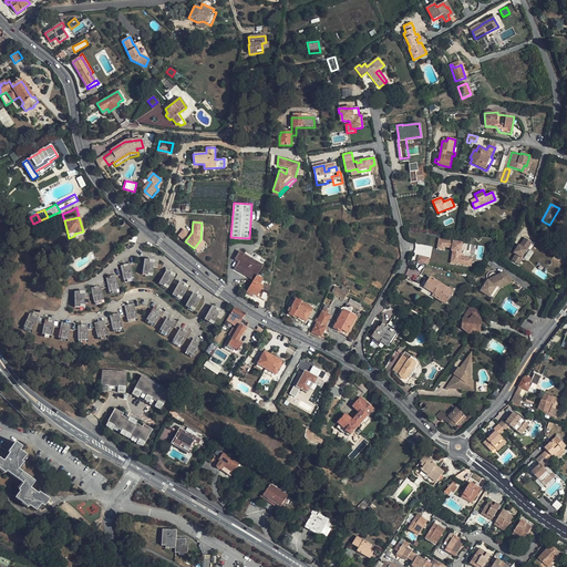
[(512,260),(518,265),(523,258),(522,258),(522,257),(525,253),(531,257),(534,253),(528,249),(532,243),(525,238),(519,246),(518,246),(514,253),(516,255),(512,260)]
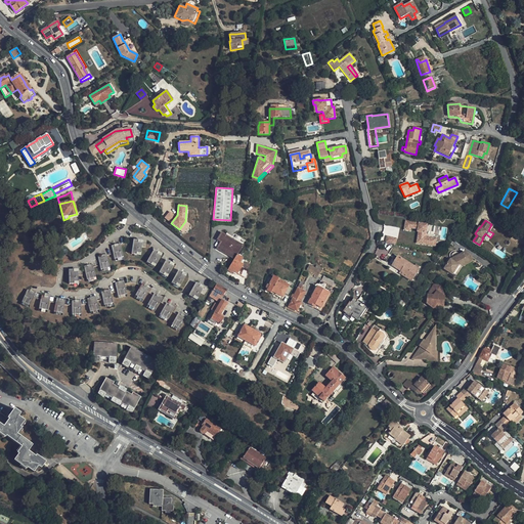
[(405,221),(404,229),(410,230),(410,228),(418,229),(419,229),(418,239),(421,241),(420,244),(435,246),(437,238),(426,236),(427,224),(405,221)]
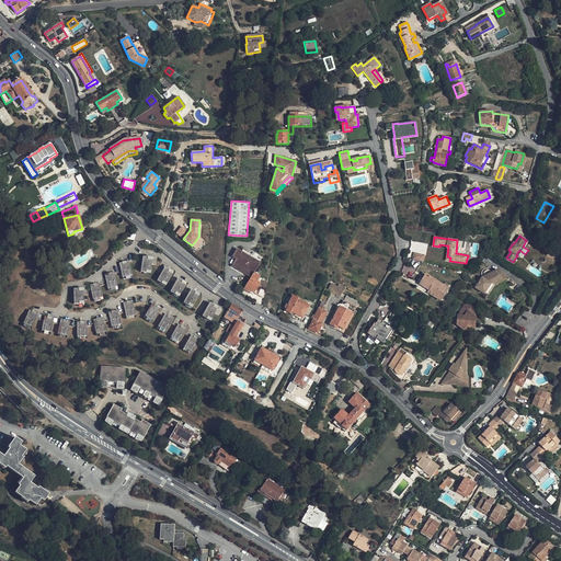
[(251,277),(254,273),(255,274),(262,264),(240,249),(235,258),(238,260),(233,266),(251,277)]
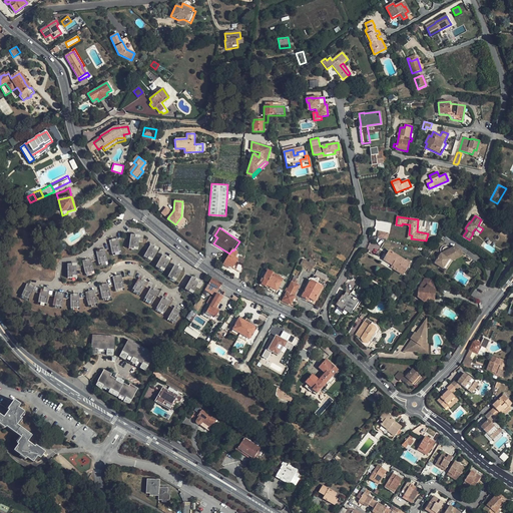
[(389,233),(379,230),(378,237),(387,239),(389,233)]
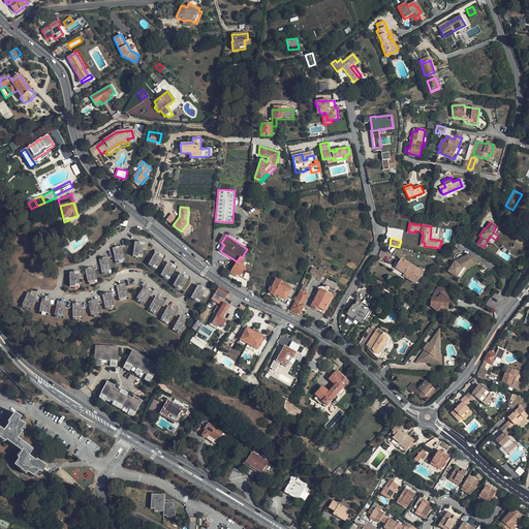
[(144,243),(134,242),(132,256),(142,257),(144,243)]
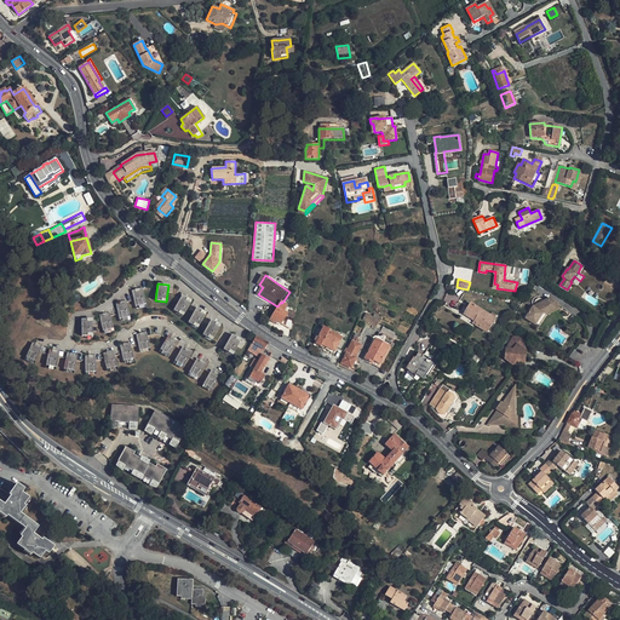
[(142,288),(132,291),(136,306),(147,304),(142,288)]
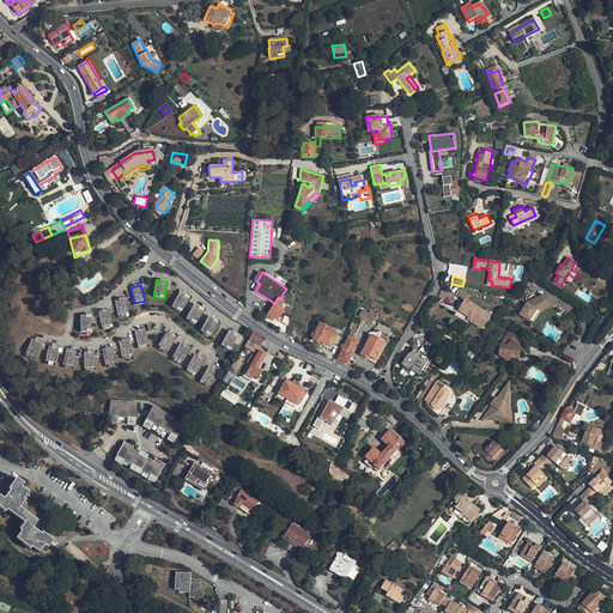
[(189,297),(180,292),(171,307),(181,313),(189,297)]
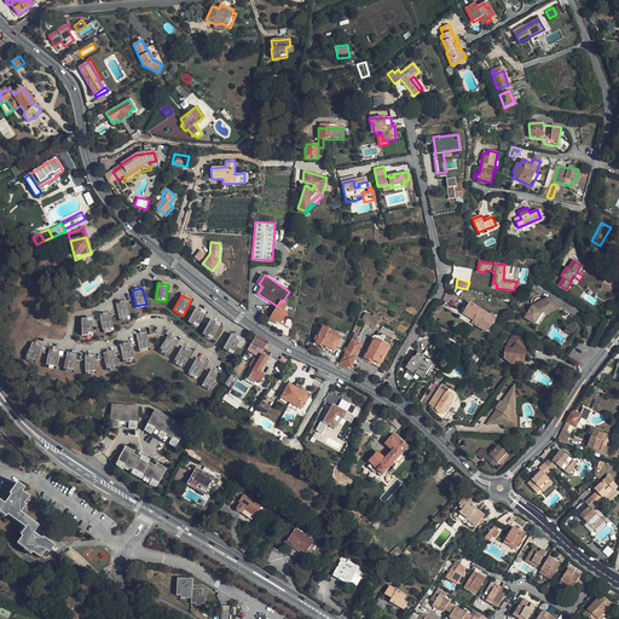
[(534,324),(542,313),(556,306),(554,301),(550,299),(548,299),(547,299),(532,306),(525,318),(534,324)]
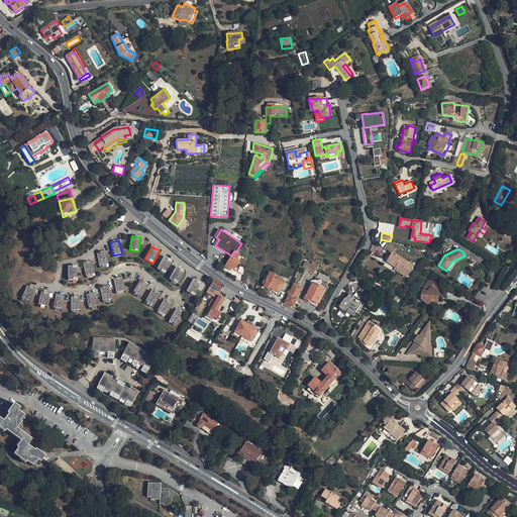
[(108,264),(105,250),(97,252),(100,266),(108,264)]
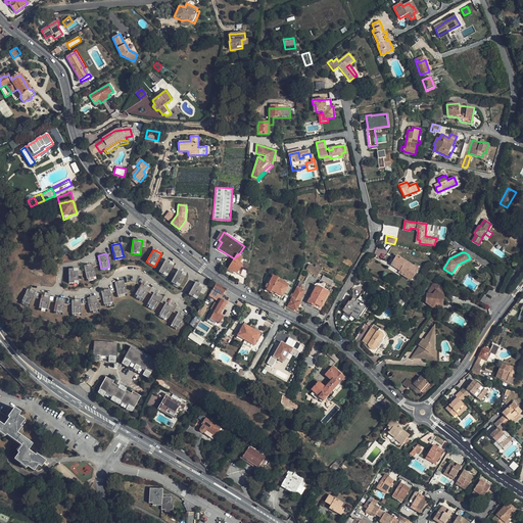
[(418,270),(397,255),(393,260),(398,264),(395,268),(399,271),(402,272),(400,275),(411,281),(418,270)]
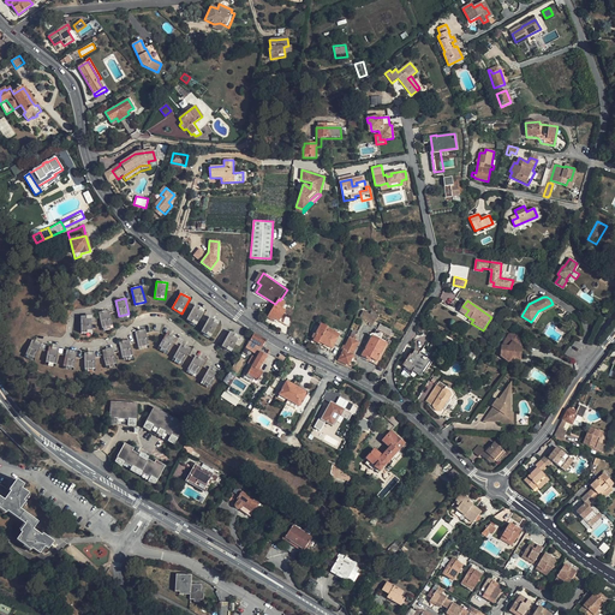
[(272,320),(278,323),(286,310),(282,309),(275,304),(267,318),(270,321),(272,320)]
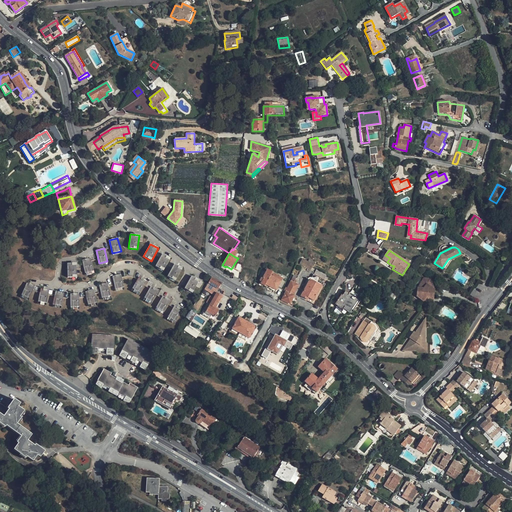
[(448,259),(451,261),(462,255),(460,253),(448,259)]
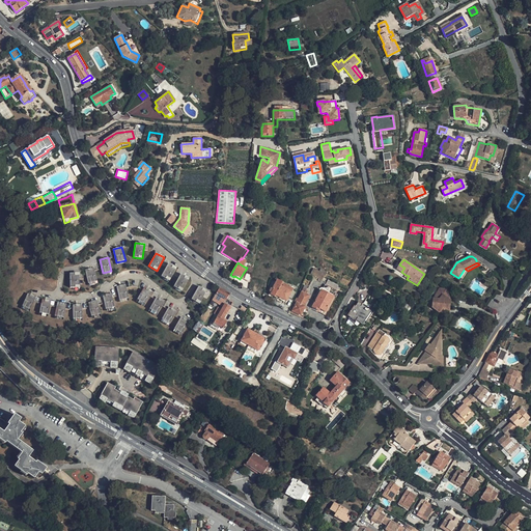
[(169,280),(176,268),(168,263),(161,276),(169,280)]
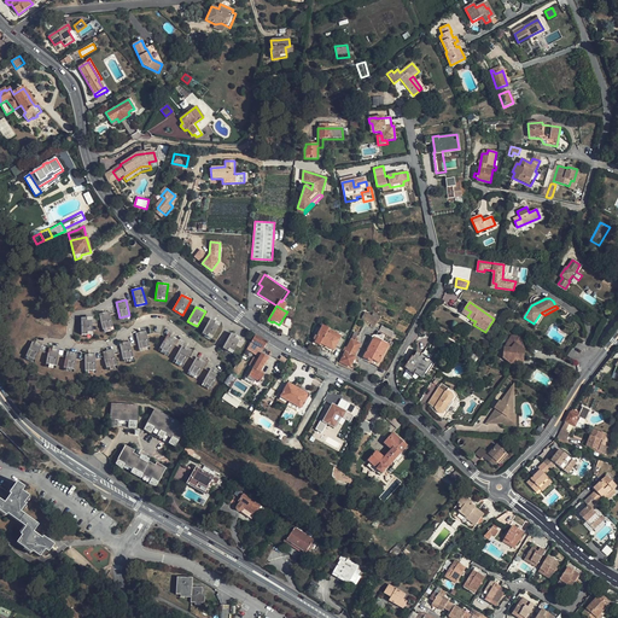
[(110,312),(99,314),(103,330),(114,327),(110,312)]
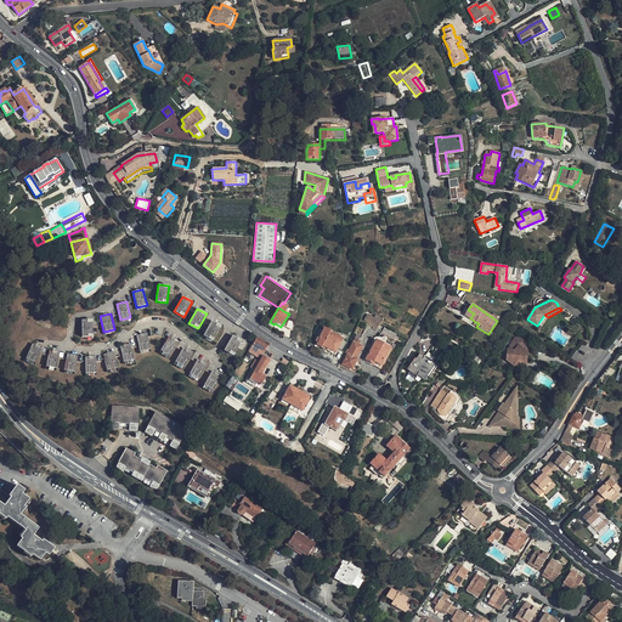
[(380,322),(367,314),(363,321),(373,327),(372,329),(375,331),(380,322)]
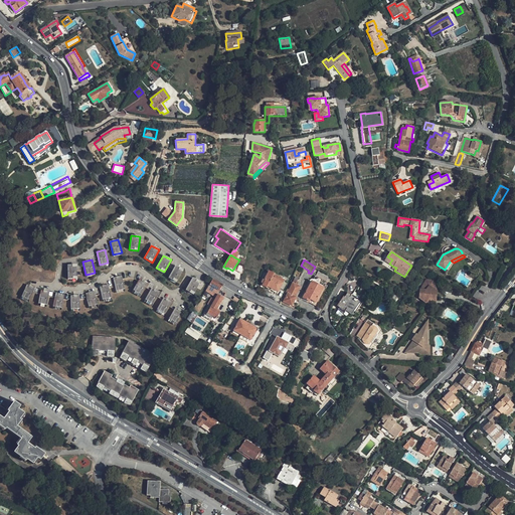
[(445,270),(448,272),(454,263),(451,261),(445,270)]
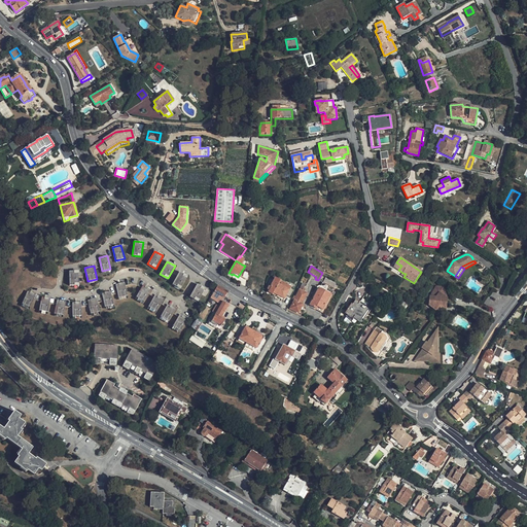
[(78,285),(78,271),(69,271),(70,285),(78,285)]
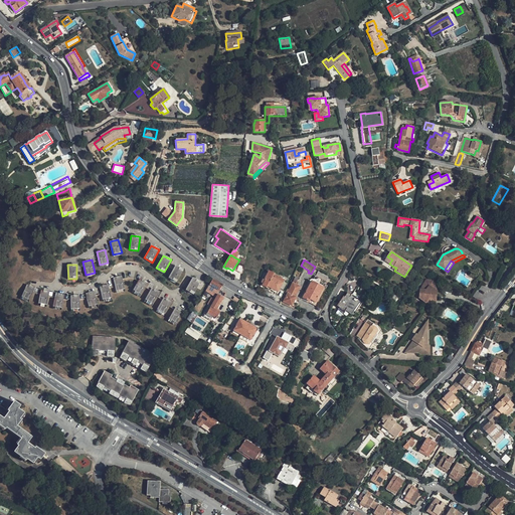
[(183,270),(175,266),(168,278),(176,283),(183,270)]
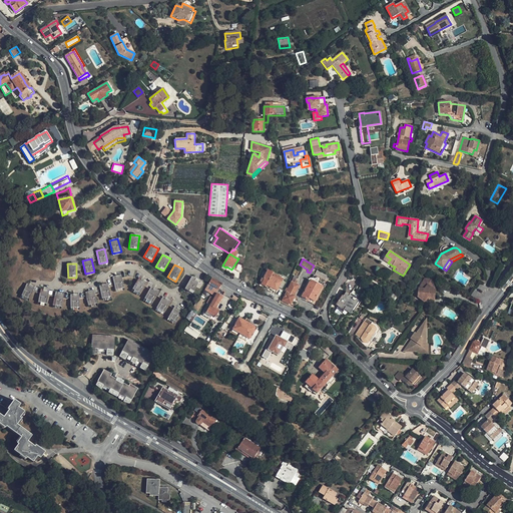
[(266,286),(277,291),(284,278),(278,276),(277,277),(272,274),(273,273),(268,271),(263,279),(262,278),(260,282),(262,283),(261,285),(265,287),(266,286)]
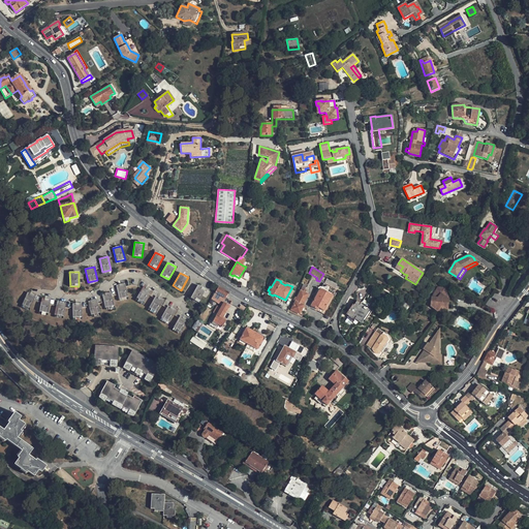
[(125,283),(116,285),(120,299),(128,297),(125,283)]
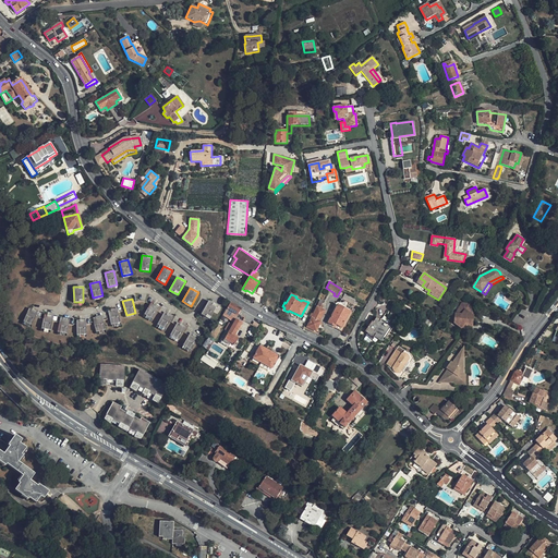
[(337,325),(342,328),(354,306),(351,304),(342,300),(341,300),(328,324),(334,326),(335,324),(337,325)]
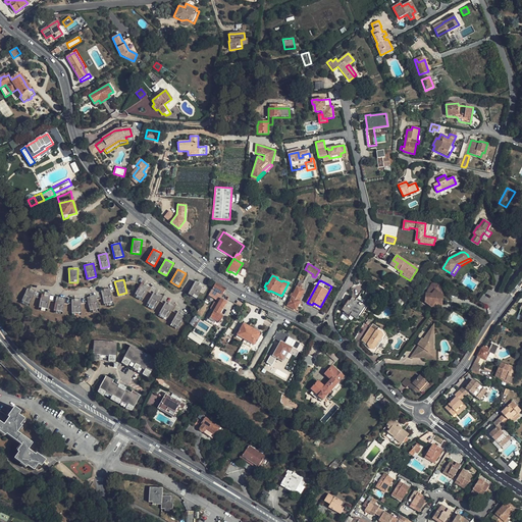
[(188,295),(196,299),(203,285),(195,281),(188,295)]
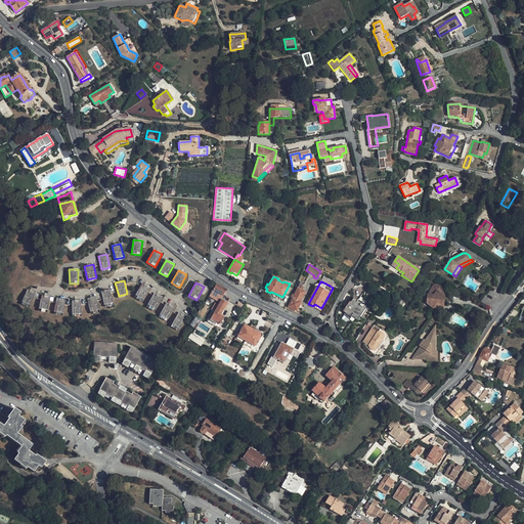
[(149,288),(142,284),(135,295),(143,300),(149,288)]
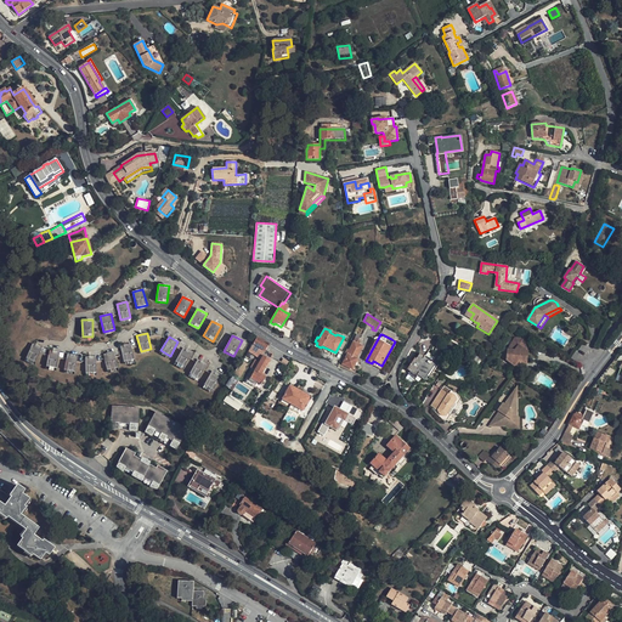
[(258,337),(252,345),(264,351),(269,345),(258,337)]
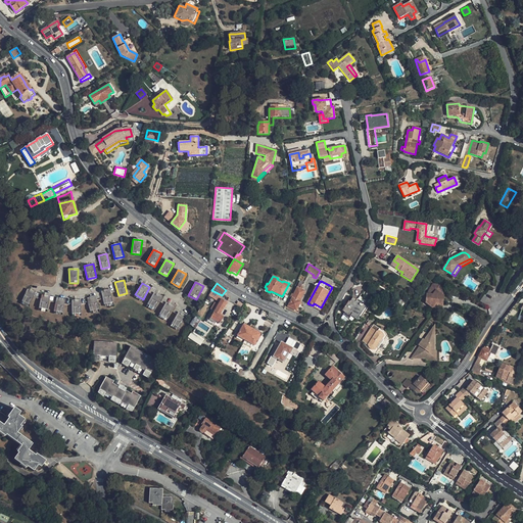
[(426,294),(425,302),(432,308),(435,304),(443,304),(444,296),(442,294),(439,287),(434,286),(429,294),(426,294)]
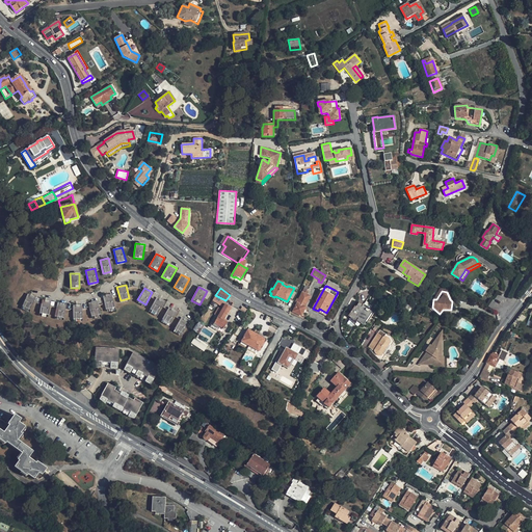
[(442,291),(440,291),(433,299),(436,299),(442,291)]
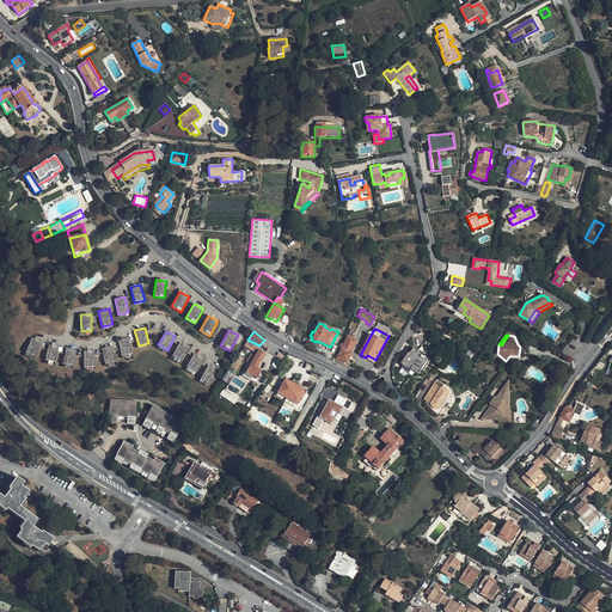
[(356,341),(348,336),(337,359),(347,363),(352,353),(350,353),(356,341)]
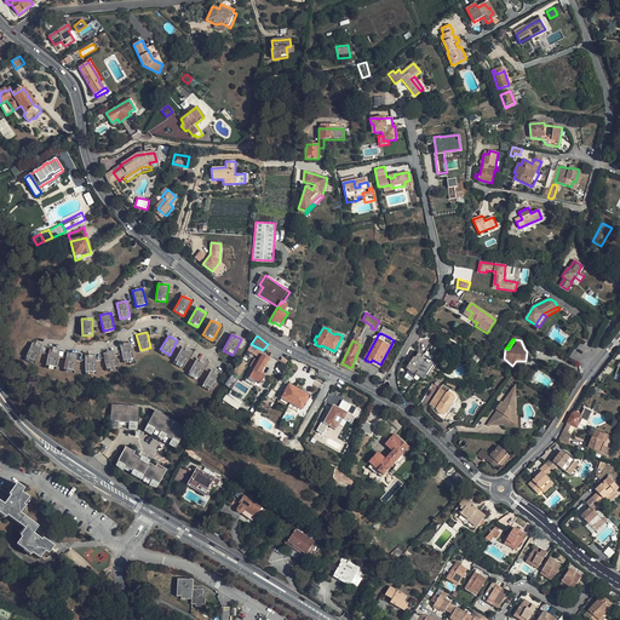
[(41,346),(32,343),(26,357),(35,361),(41,346)]
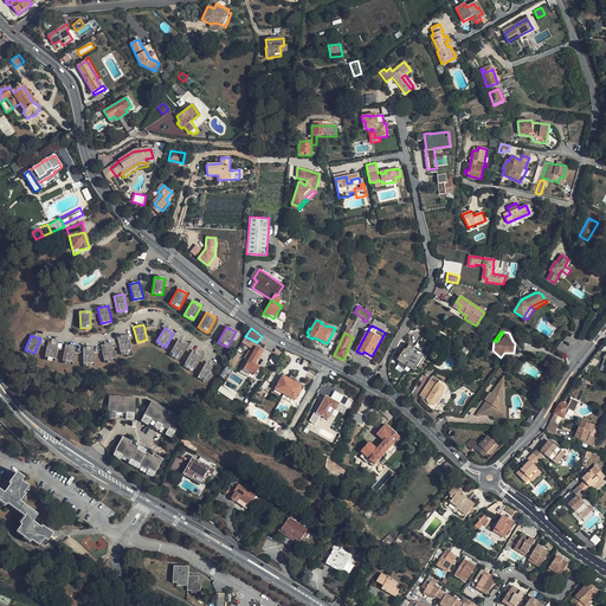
[(127,335),(117,337),(121,353),(131,350),(127,335)]
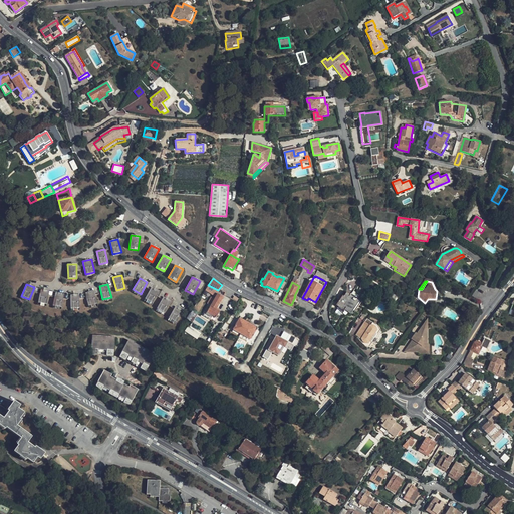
[(207,288),(216,294),(218,290),(208,285),(207,288)]
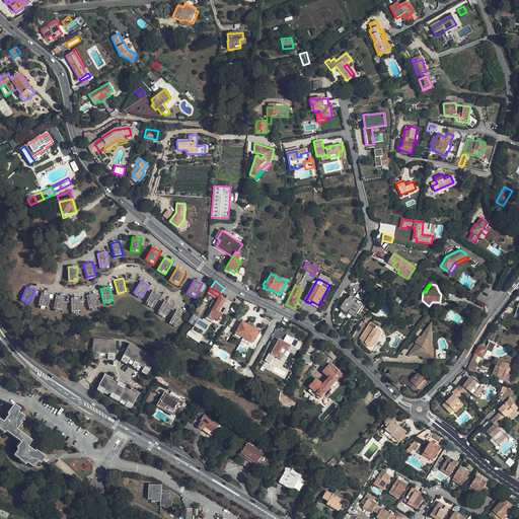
[(160,295),(152,290),(146,302),(154,306),(160,295)]
